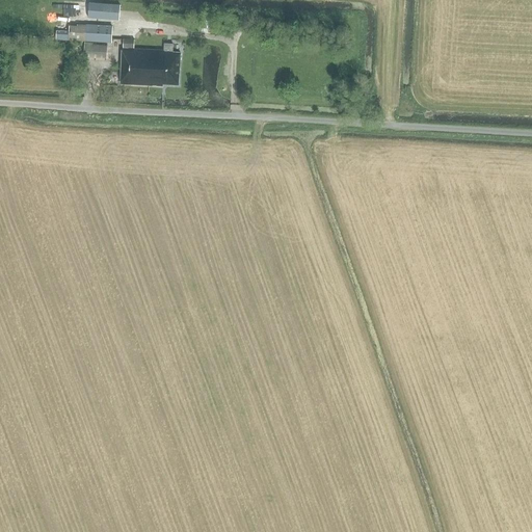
[(67,0),(63,1),(67,14),(74,11),(73,5),(69,6),(68,0),(67,0)]
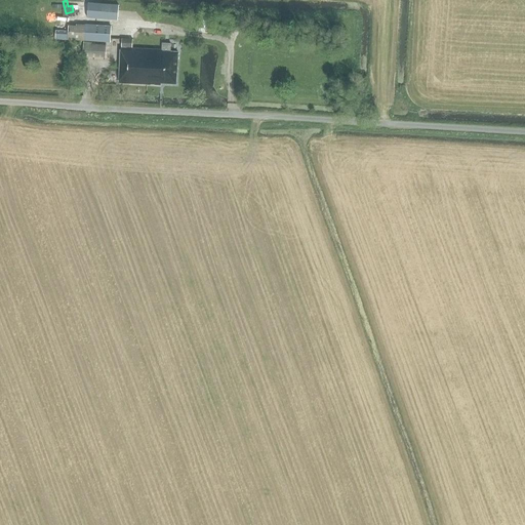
[(117,19),(118,5),(88,2),(86,16),(117,19)]
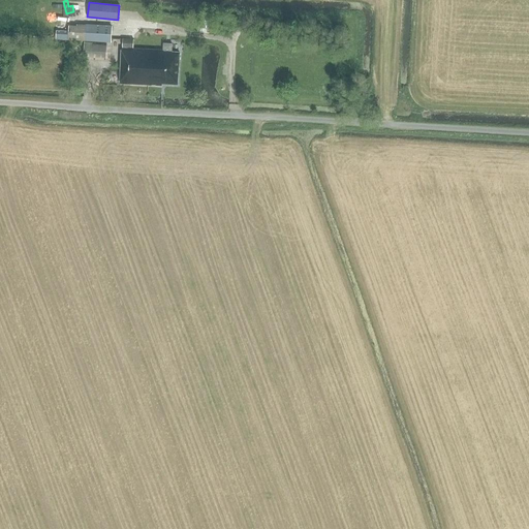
[(209,21),(199,20),(198,28),(208,29),(209,21)]
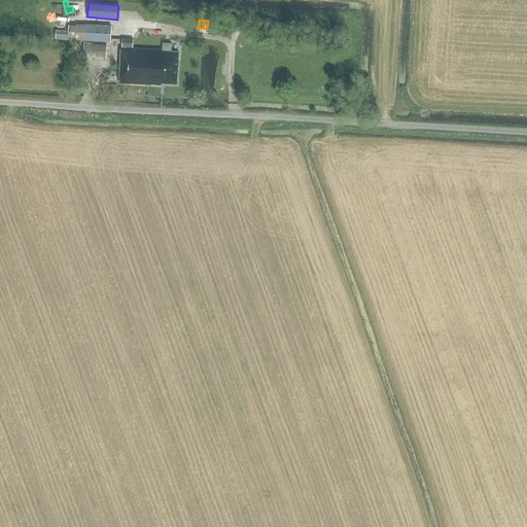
[(110,42),(110,26),(85,25),(85,27),(68,25),(67,31),(56,30),(55,38),(84,40),(110,42)]
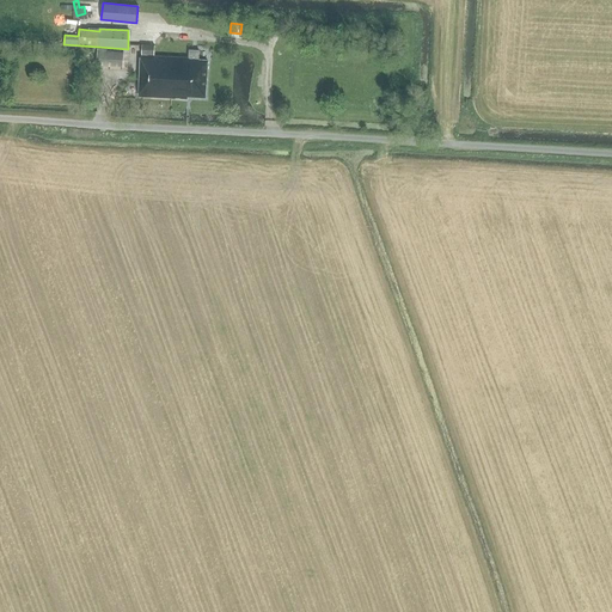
[(153,55),(154,46),(141,46),(141,54),(153,55)]
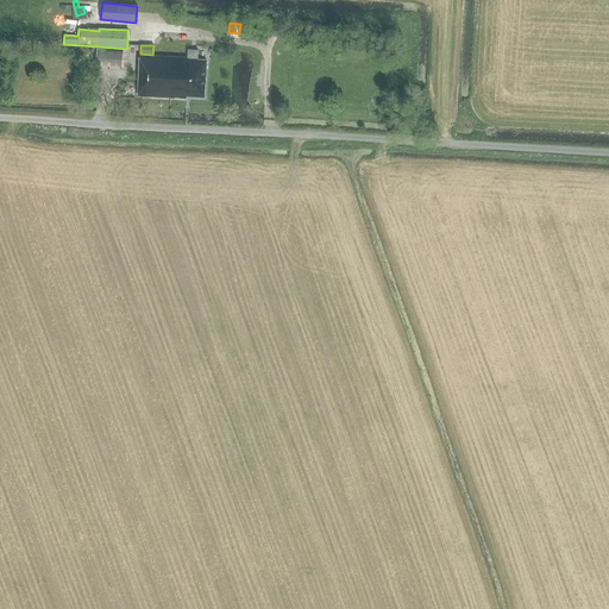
[(206,61),(198,60),(198,50),(187,50),(187,58),(165,57),(164,76),(171,76),(170,98),(186,99),(186,96),(203,98),(206,61)]
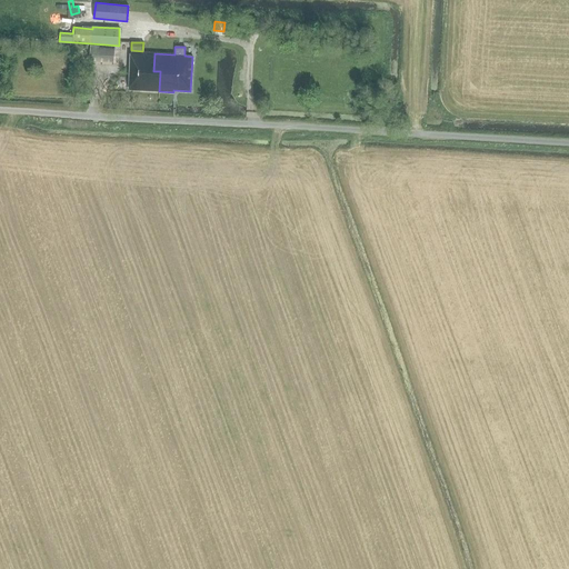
[(115,49),(99,48),(98,62),(113,63),(115,49)]
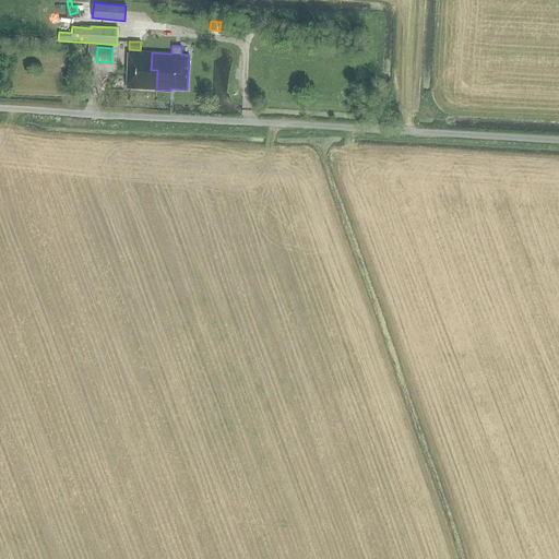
[(127,87),(156,90),(157,70),(151,70),(152,52),(129,51),(127,87)]
